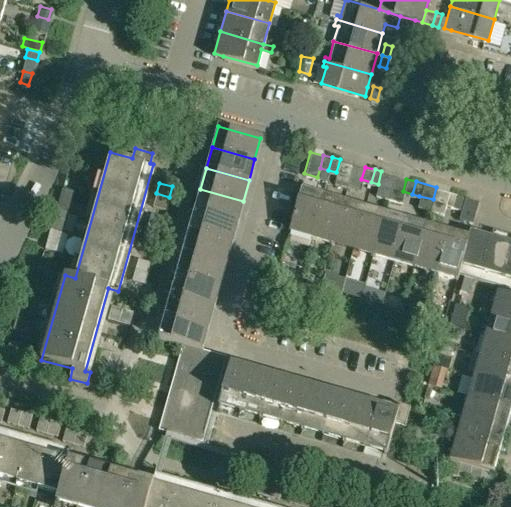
[(301,185),(288,228),(310,235),(322,191),(301,185)]
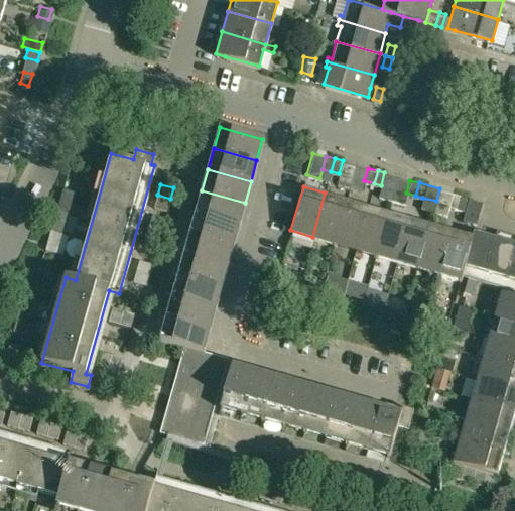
[(202,190),(196,212),(239,224),(245,203),(202,190)]
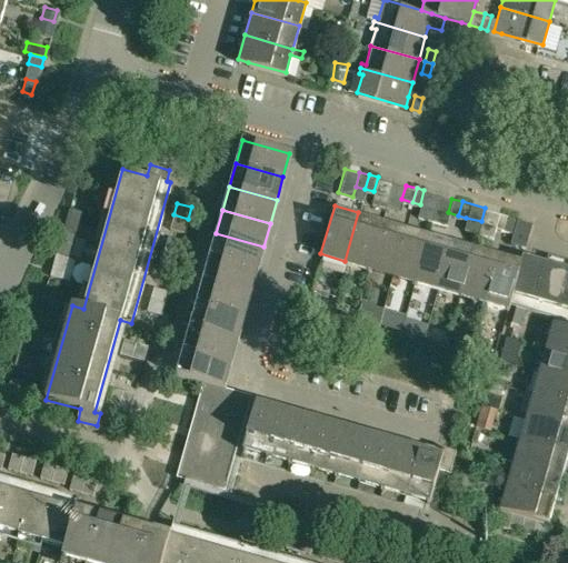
[(508,214),(498,211),(495,225),(504,228),(508,214)]
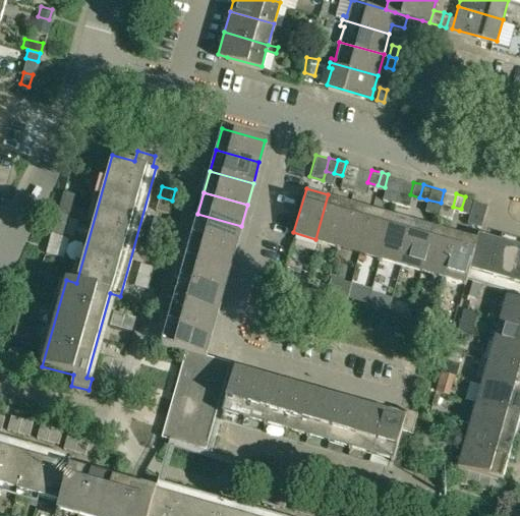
[(315,239),(320,240),(337,245),(349,201),(328,194),(315,239)]
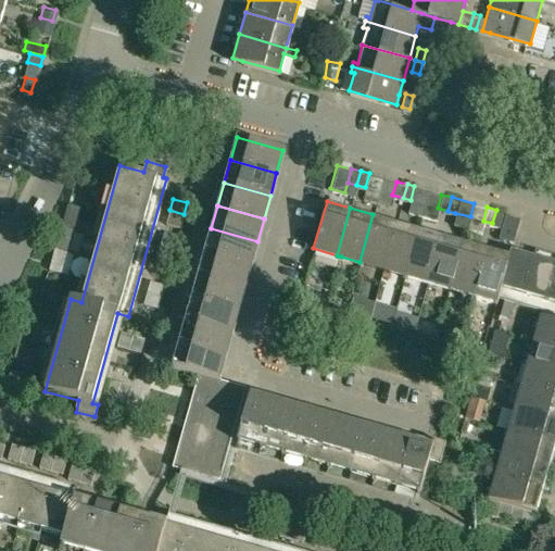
[(166,222),(180,226),(184,214),(169,210),(166,222)]
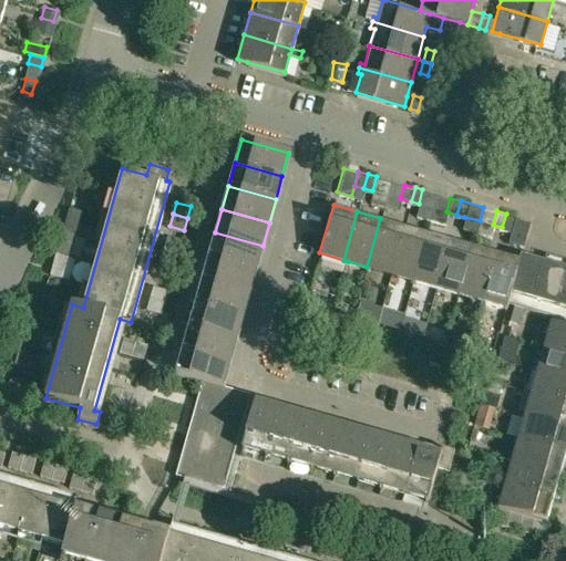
[(528,219),(506,214),(502,227),(511,229),(508,239),(523,242),(528,219)]
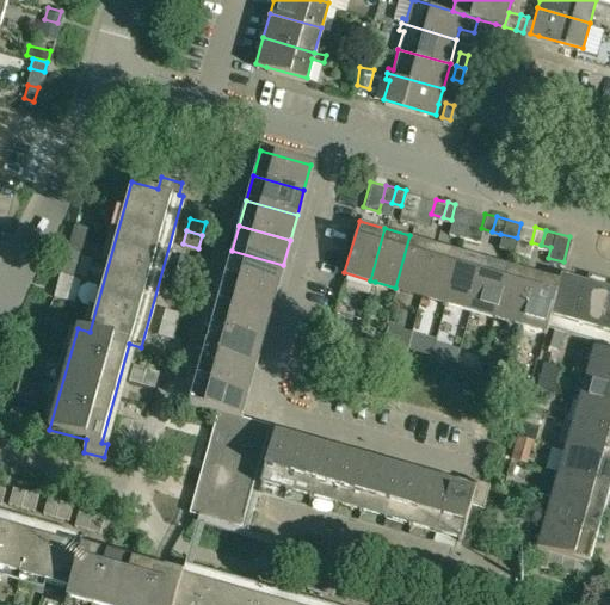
[(395,288),(421,295),(436,242),(410,235),(395,288)]
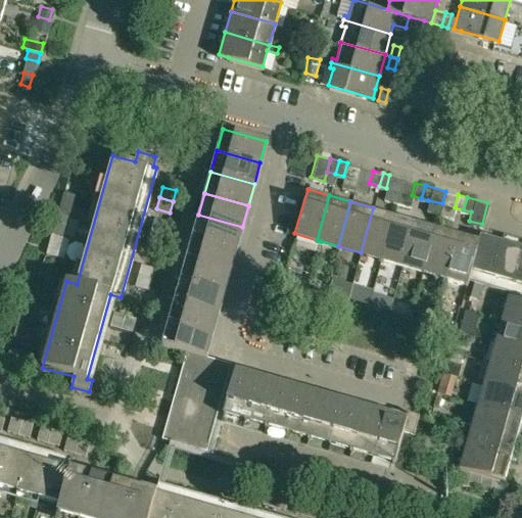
[(361,252),(381,259),(394,214),(373,207),(361,252)]
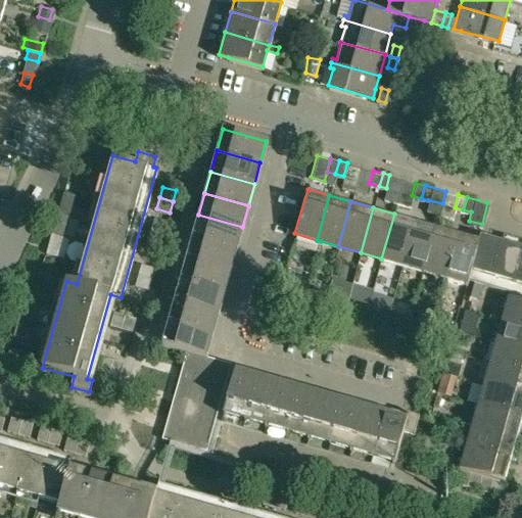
[(381,259),(402,264),(415,220),(394,214),(381,259)]
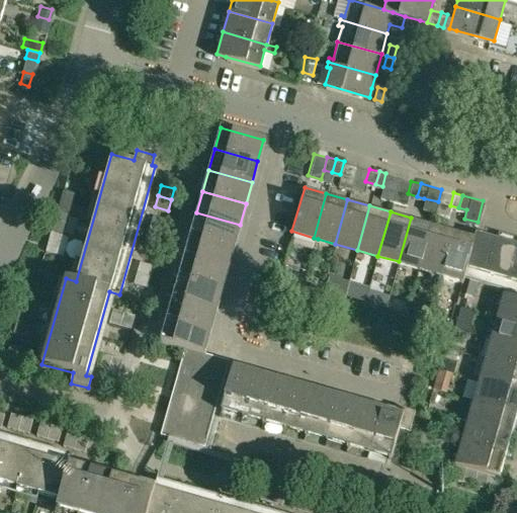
[(196,212),(190,234),(234,246),(240,225),(196,212)]
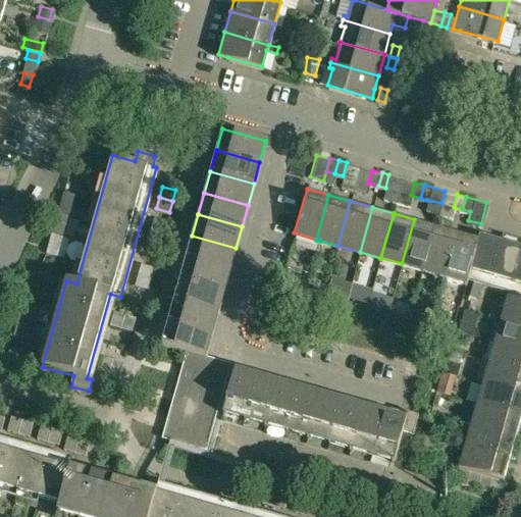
[(434,225),(414,219),(402,263),(422,269),(434,225)]
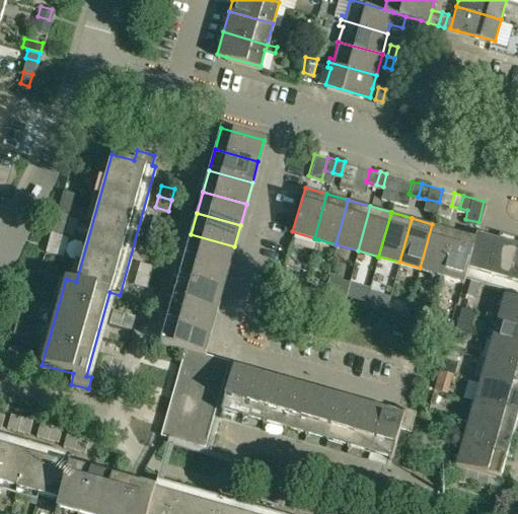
[(150,223),(147,233),(161,237),(163,226),(150,223)]
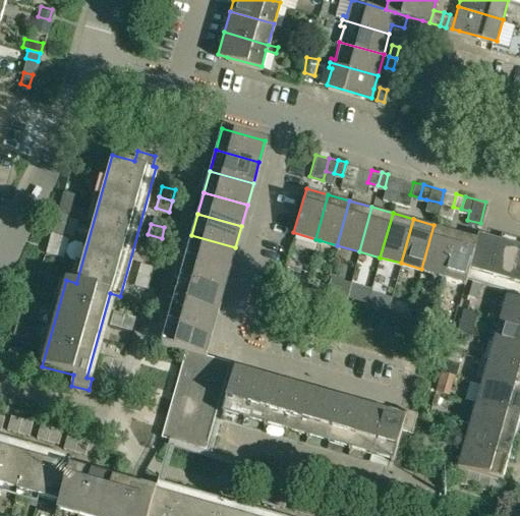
[(421,269),(443,275),(455,231),(434,225),(421,269)]
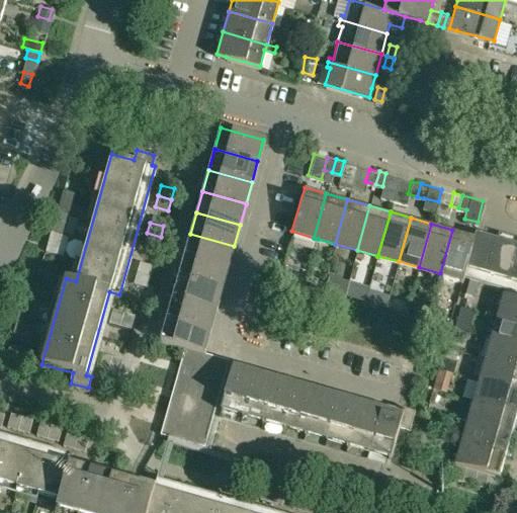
[(440,273),(461,279),(463,274),(469,251),(474,236),(452,230),(440,273)]
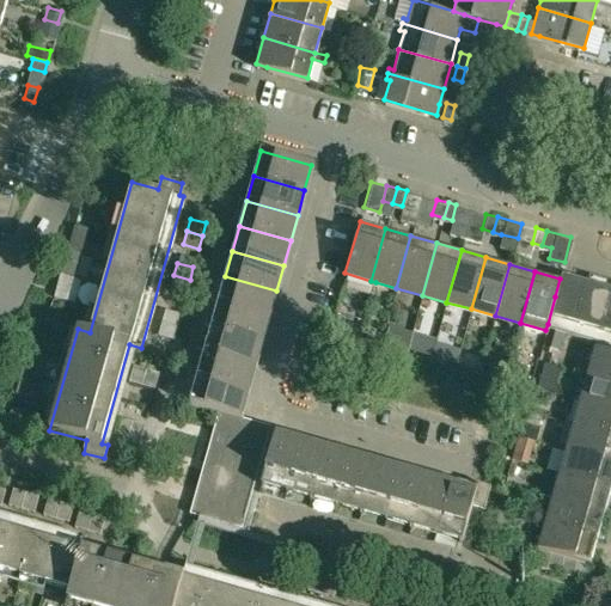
[(610,342),(610,286),(561,273),(560,279),(555,297),(548,324),(555,326),(549,344),(560,347),(564,329),(610,342)]
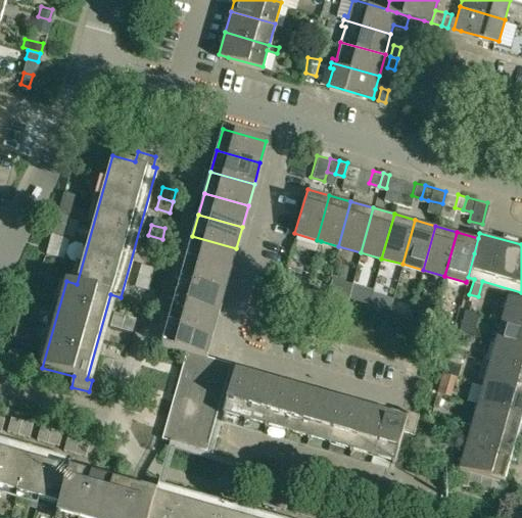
[(148,235),(145,246),(159,250),(162,239),(148,235)]
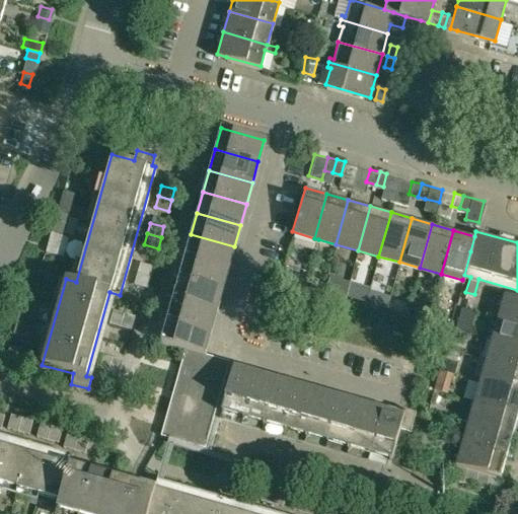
[(191,234),(186,255),(228,268),(234,246),(191,234)]
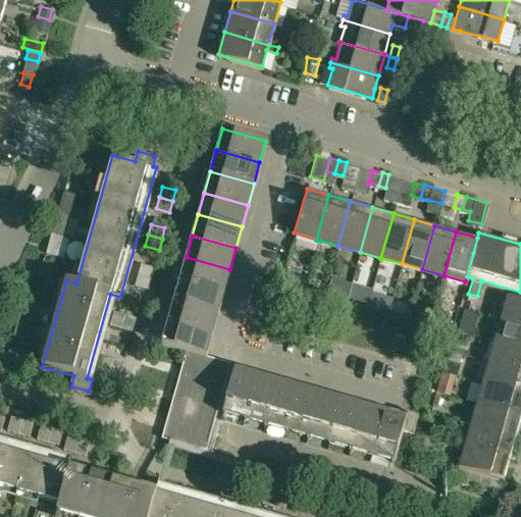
[(187,257),(180,278),(223,291),(229,269),(187,257)]
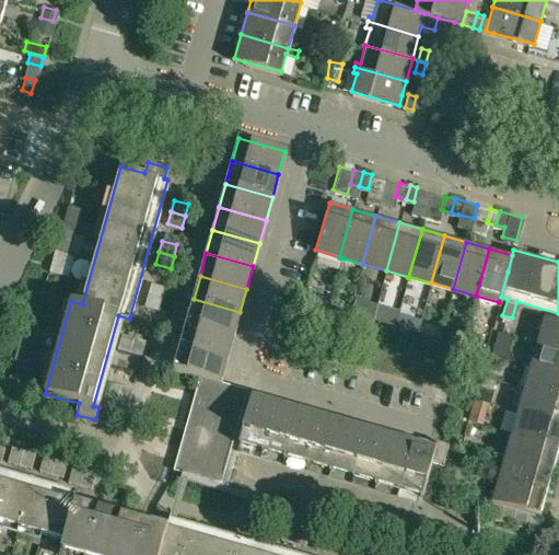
[(151,280),(148,292),(162,297),(165,285),(151,280)]
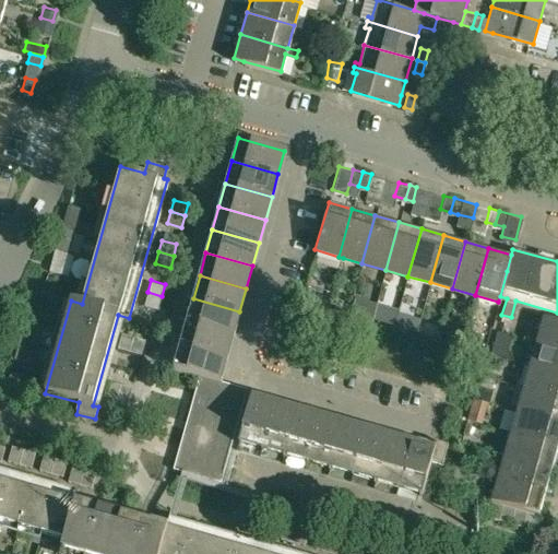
[(144,304),(158,307),(162,296),(147,292),(144,304)]
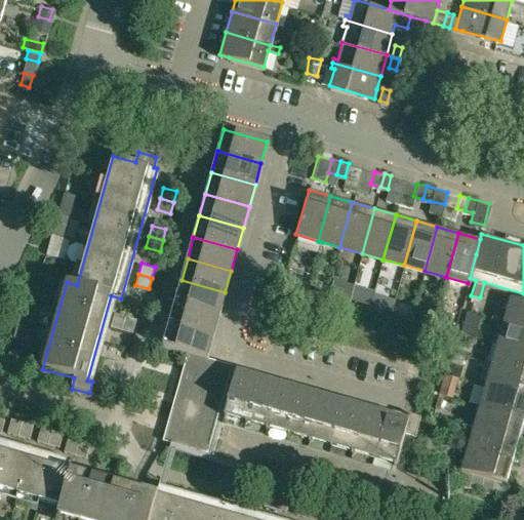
[(182,280),(175,302),(218,314),(225,292),(182,280)]
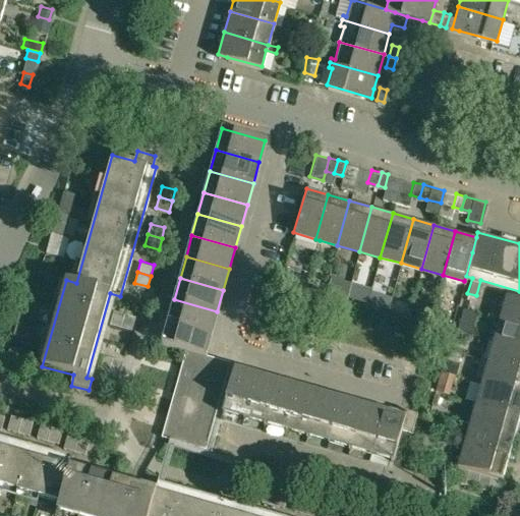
[(372,302),(389,306),(392,293),(376,289),(372,302)]
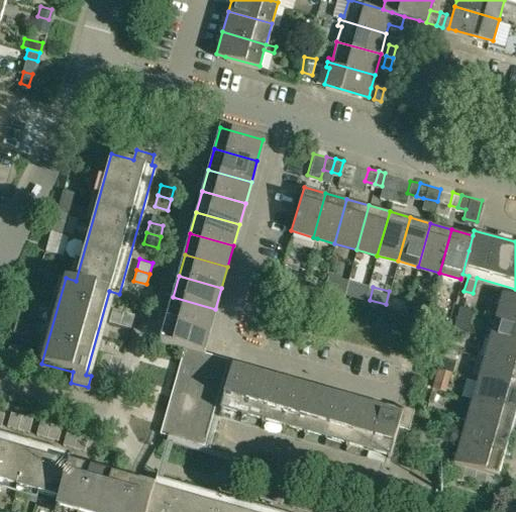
[(515,318),(515,295),(502,292),(496,313),(515,318)]
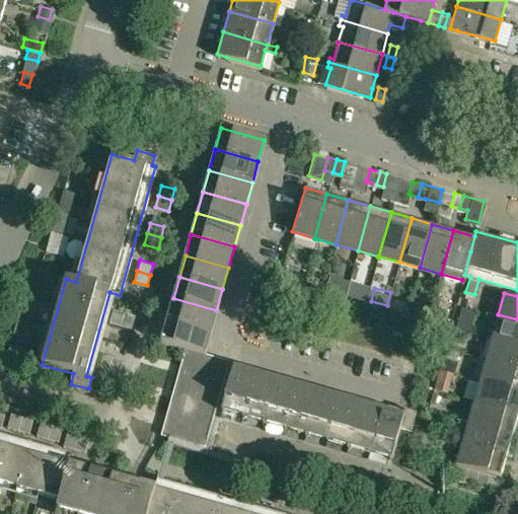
[(173,298),(167,319),(210,332),(216,310),(173,298)]
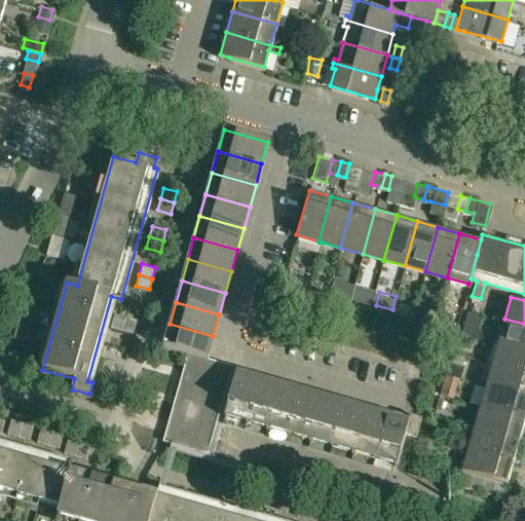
[(110,326),(121,329),(125,314),(114,311),(110,326)]
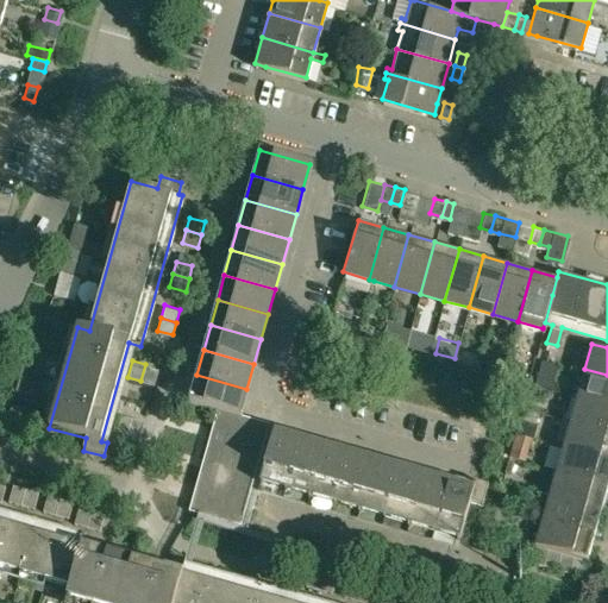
[(154,384),(158,368),(145,364),(140,381),(154,384)]
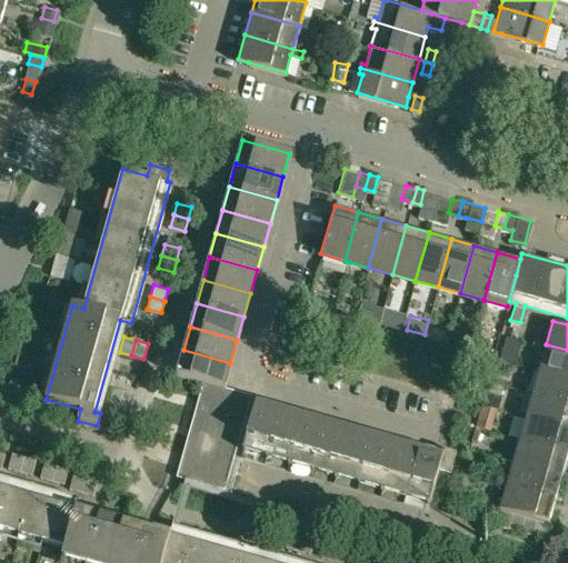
[(567,350),(546,344),(539,367),(567,374),(567,350)]
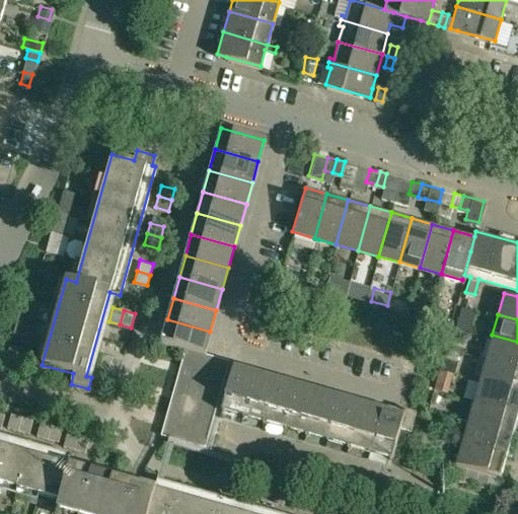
[(161,341),(185,347),(205,353),(205,352),(210,332),(167,319),(161,341)]
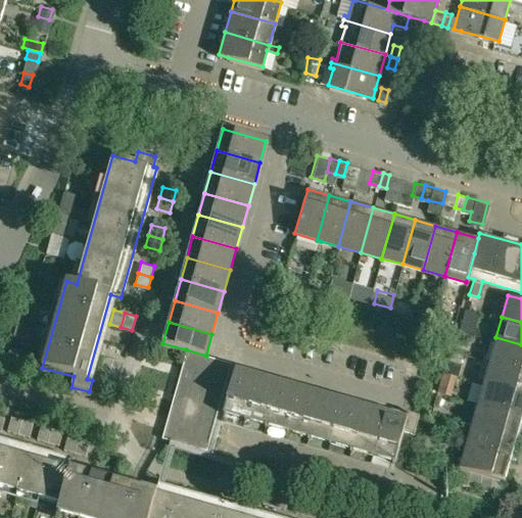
[(521,344),(495,337),(489,359),(521,367),(521,344)]
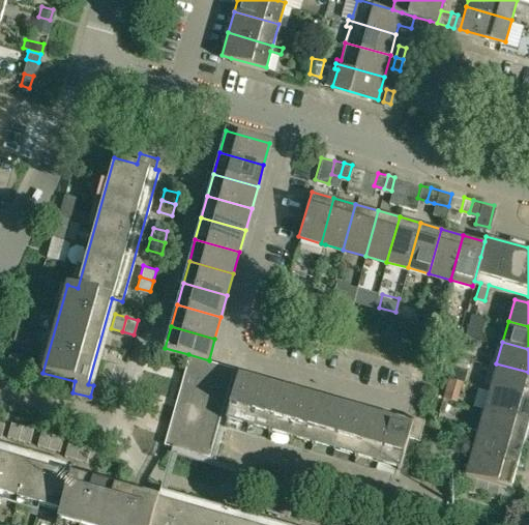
[(164,442),(172,444),(217,457),(228,419),(227,419),(239,374),(240,369),(209,359),(209,360),(188,354),(164,442)]
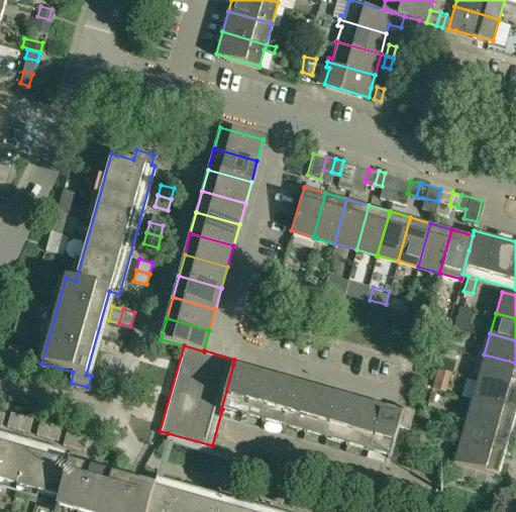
[(96,364),(107,367),(111,352),(100,349),(96,364)]
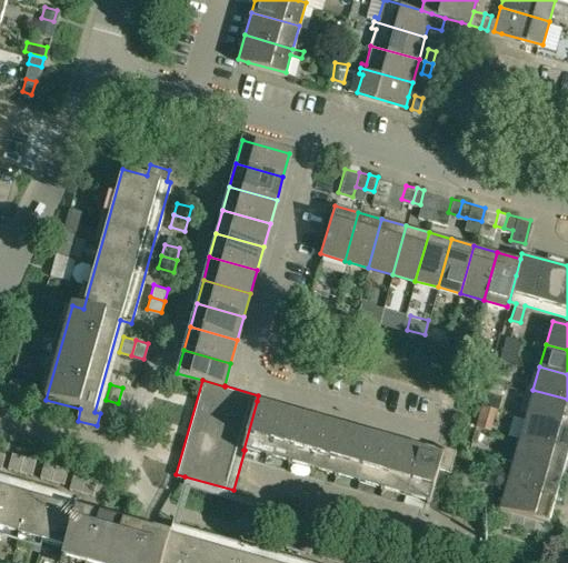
[(130,406),(135,391),(122,388),(118,403),(130,406)]
